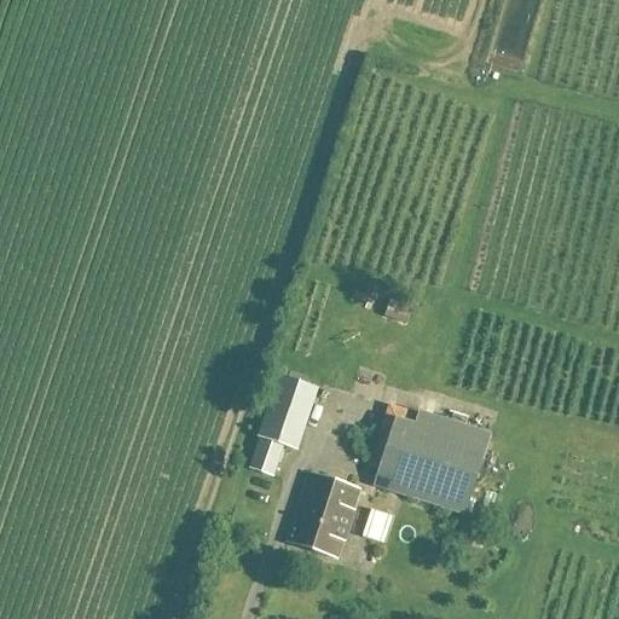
[(400,324),(408,325),(412,312),(415,305),(391,299),(385,319),(400,324)]
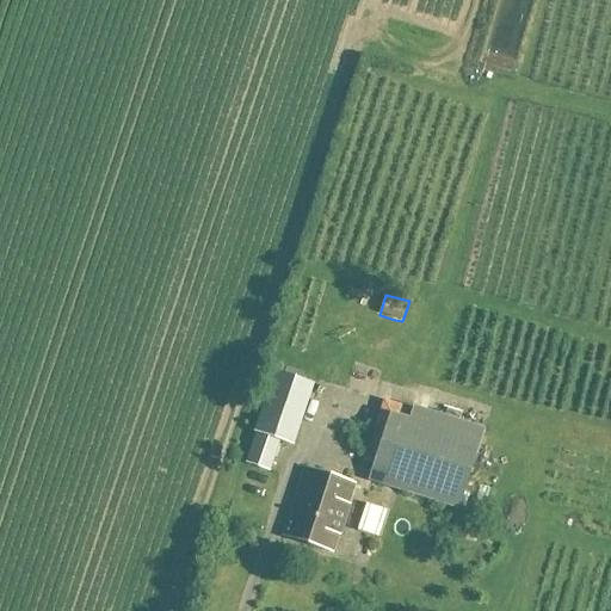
[(275,372),(254,433),(244,463),(269,471),(279,442),(291,446),(313,386),(275,372)]
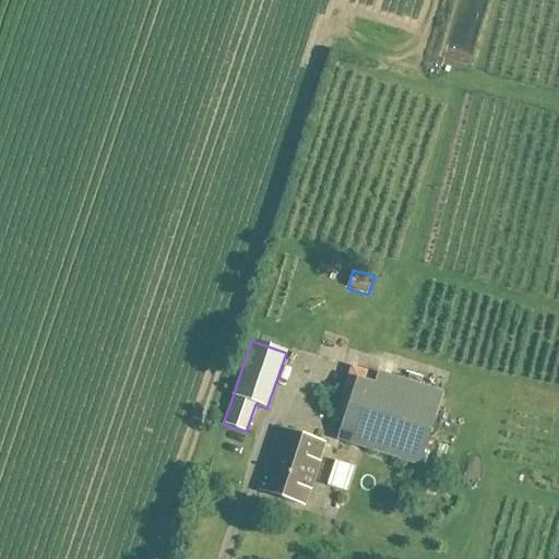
[(420,466),(443,394),(379,375),(376,387),(357,381),(339,441),(420,466)]
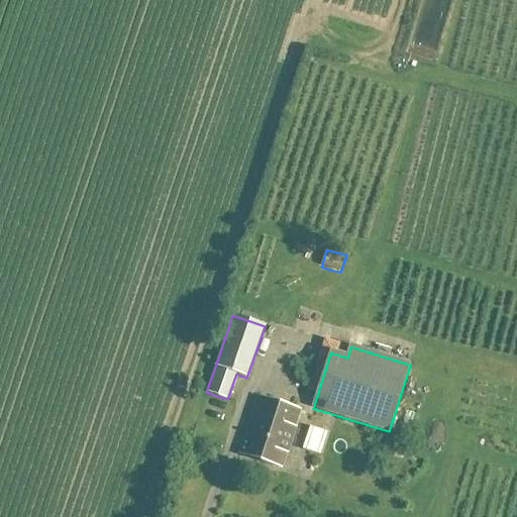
[(282,468),(300,410),(257,396),(239,453),(282,468)]
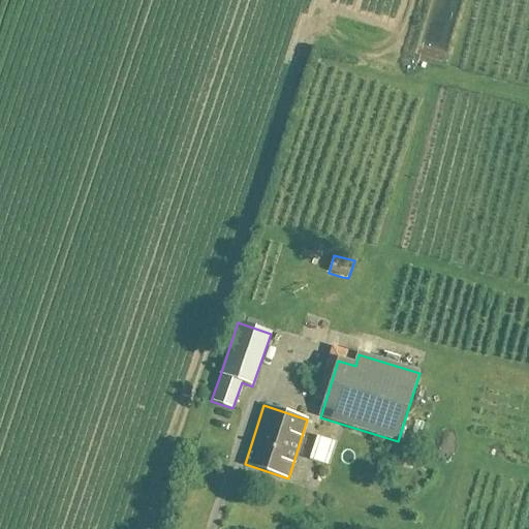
[(313,460),(325,464),(335,437),(322,433),(313,460)]
